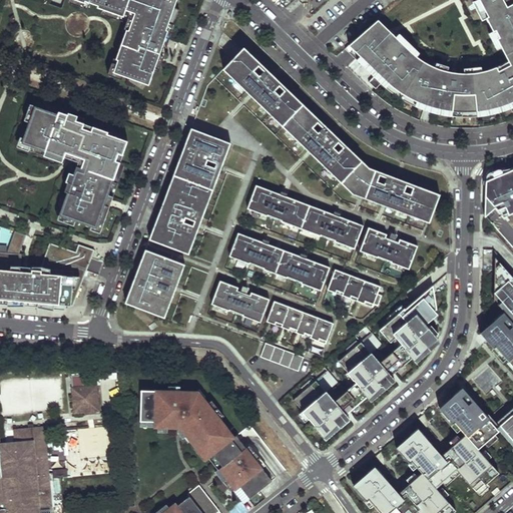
[(75,0),(85,3),(86,1),(98,6),(98,8),(124,17),(126,10),(135,13),(129,31),(127,30),(116,59),(118,60),(114,72),(149,85),(168,31),(166,30),(170,20),(166,19),(169,11),(172,12),(176,0),(75,0)]
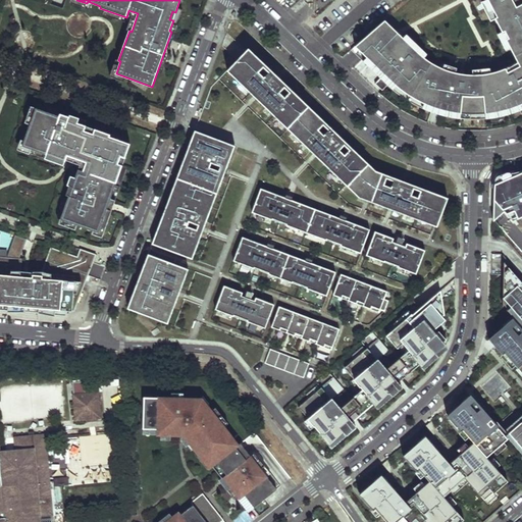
[(521,103),(521,0),(486,0),(519,61),(501,69),(462,74),(440,68),(419,54),(385,20),(353,50),(389,91),(433,113),(481,116),(521,103)]
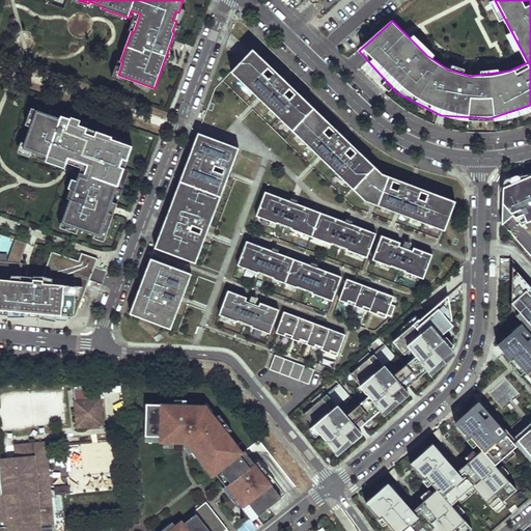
[(129,18),(135,20),(132,31),(134,32),(140,14),(131,10),(129,18)]
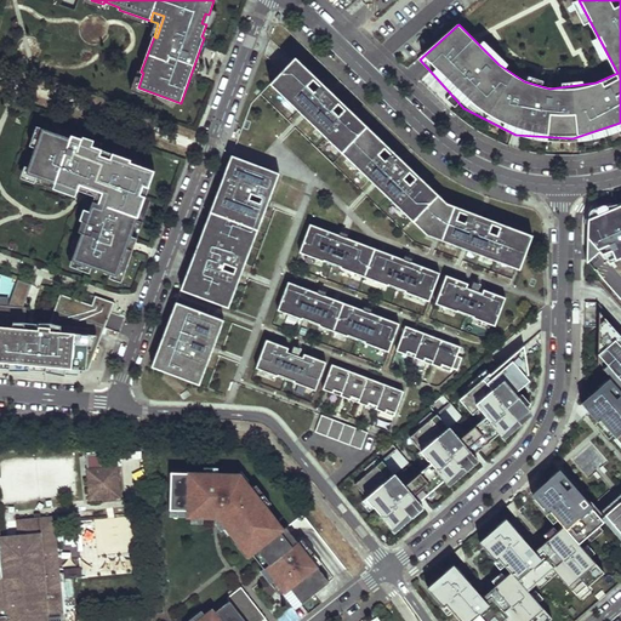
[(296,57),(271,84),(302,114),(322,93),(318,89),(312,95),(301,84),(312,73),(296,57)]
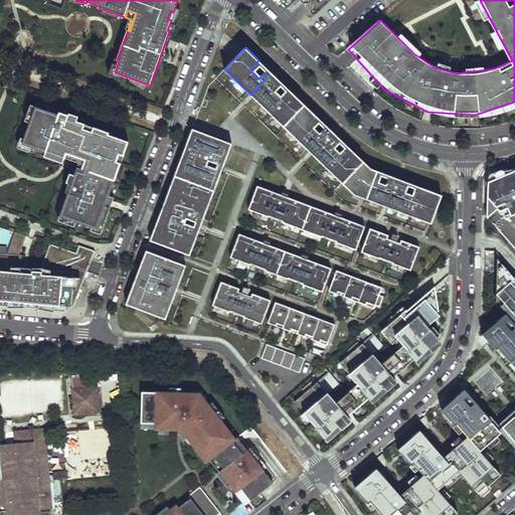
[(291,92),(259,60),(249,69),(259,78),(264,73),(267,77),(250,95),(262,106),(265,102),(256,95),(271,80),(279,89),(274,94),(283,101),(291,92)]
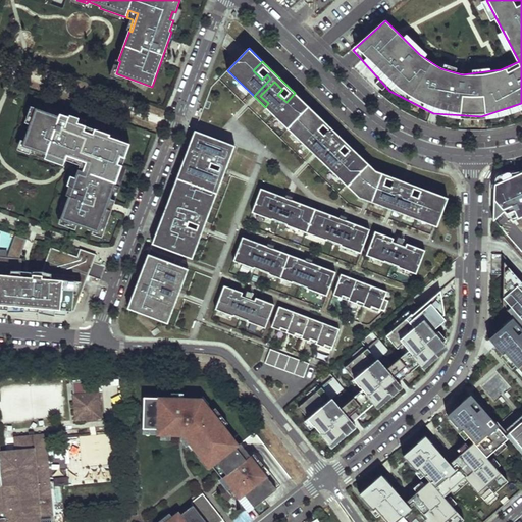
[(274,82),(260,96),(268,103),(265,107),(313,154),(330,136),(326,132),(322,137),(313,128),(322,119),(295,93),(286,102),(277,95),(282,90),(274,82)]
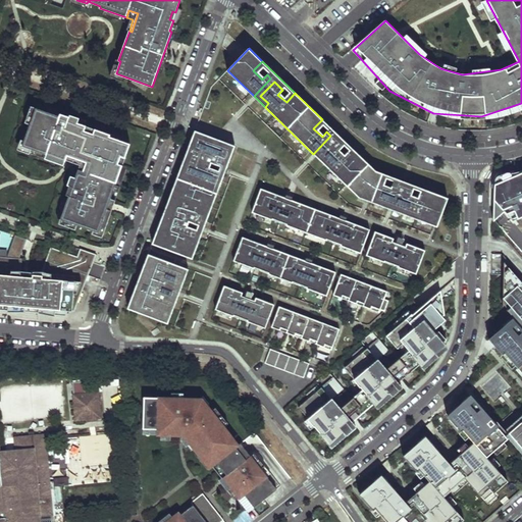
[(86,125),(36,108),(22,146),(56,158),(65,161),(65,160),(67,155),(82,160),(80,165),(60,219),(99,232),(122,165),(118,164),(121,156),(125,158),(129,144),(109,137),(110,135),(95,128),(93,134),(85,131),(86,125)]
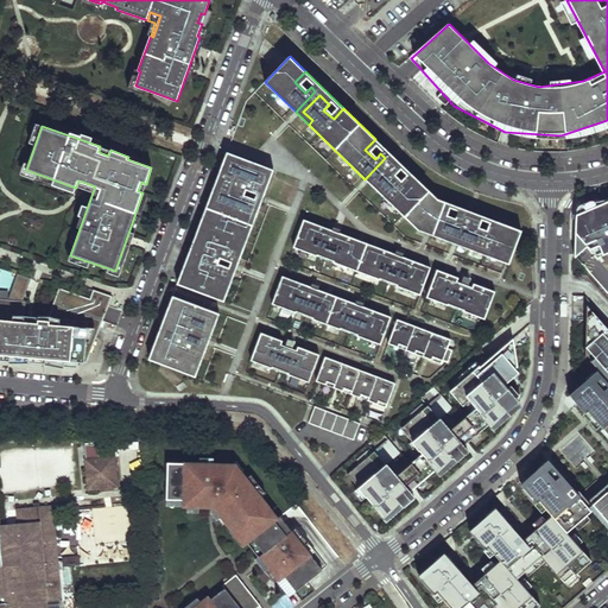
[(413,176),(375,139),(365,150),(375,159),(380,153),(385,158),(365,179),(379,192),(384,189),(373,178),(388,162),(394,166),(388,172),(403,187),(413,176)]
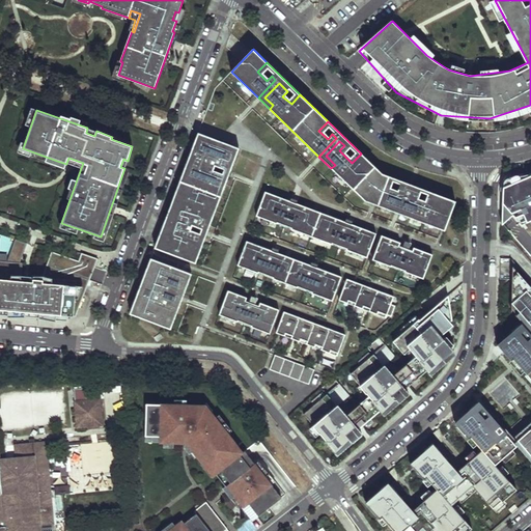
[(206,136),(198,133),(179,183),(194,188),(178,229),(182,230),(173,255),(190,261),(201,233),(196,231),(198,227),(202,229),(223,174),(218,173),(220,169),(225,170),(234,146),(224,142),(222,149),(204,142),(206,136)]
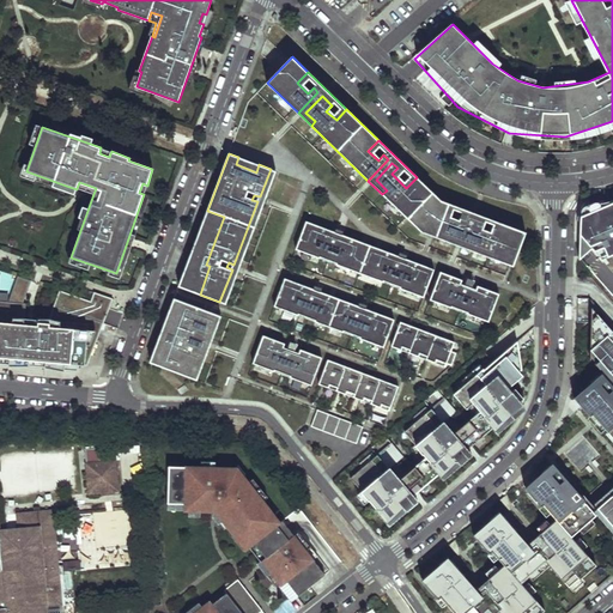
[(259,164),(238,157),(236,164),(256,173),(259,164)]
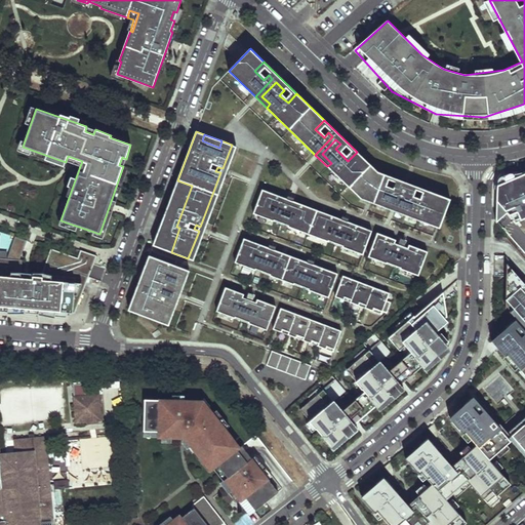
[(335,139),(322,154),(331,163),(327,166),(360,198),(391,209),(400,187),(395,185),(392,191),(380,186),(385,174),(377,171),(357,152),(348,161),(335,149),(340,144),(335,139)]
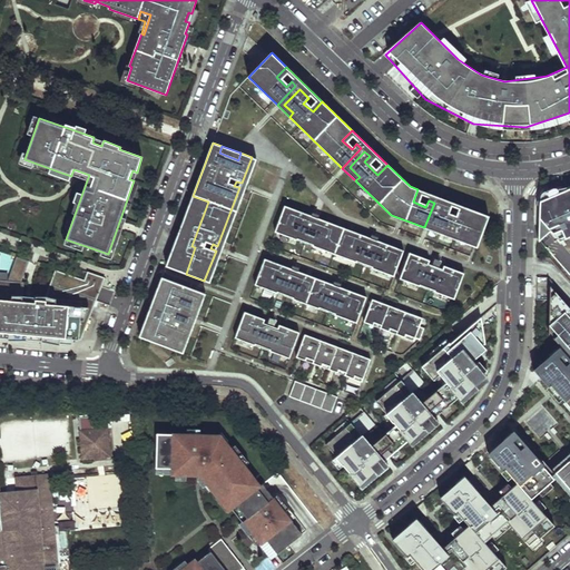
[(210,283),(257,159),(252,157),(242,183),(236,182),(234,186),(239,187),(217,246),(213,244),(210,248),(216,251),(204,281),(210,283)]
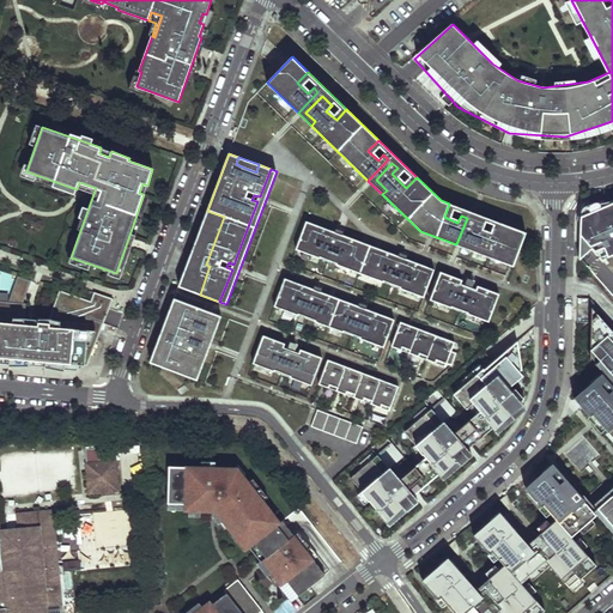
[(26,171),(24,176),(65,190),(66,186),(26,171)]
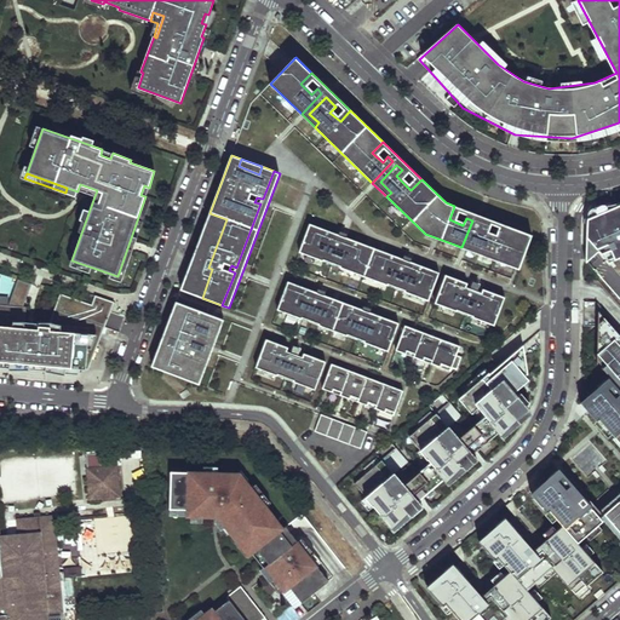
[(80,184),(78,190),(95,196),(97,190),(80,184)]
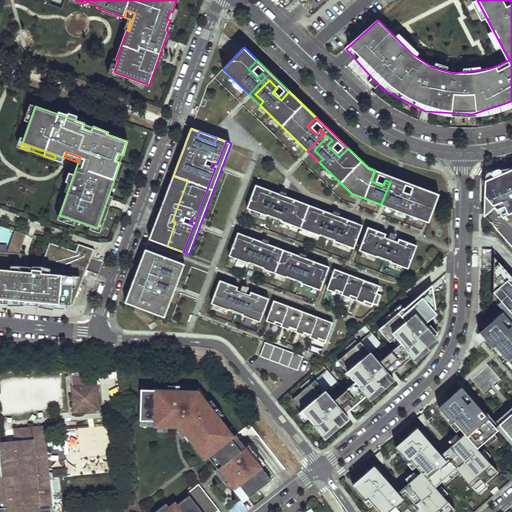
[(511,168),(485,180),(482,216),(492,207),(502,217),(511,212),(511,168)]
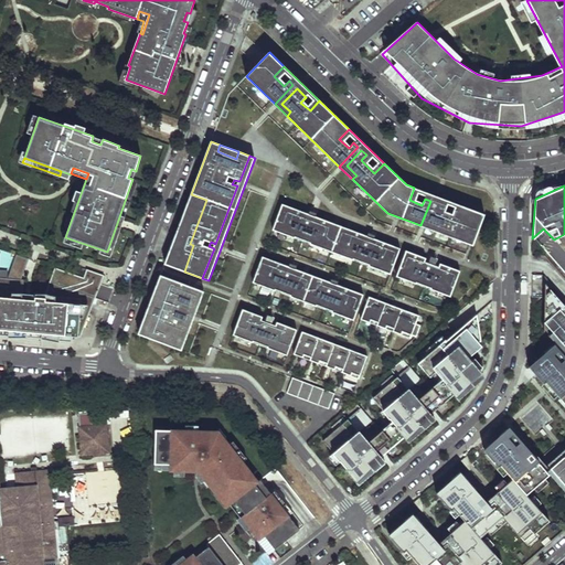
[(461,205),(414,188),(409,200),(422,205),(425,199),(430,201),(420,225),(436,232),(438,226),(427,222),(435,202),(447,206),(444,213),(456,219),(461,205)]
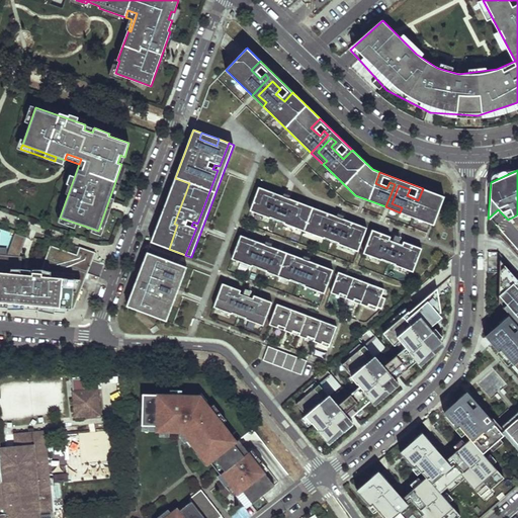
[(189,183),(175,178),(151,242),(169,249),(177,225),(174,224),(189,183)]
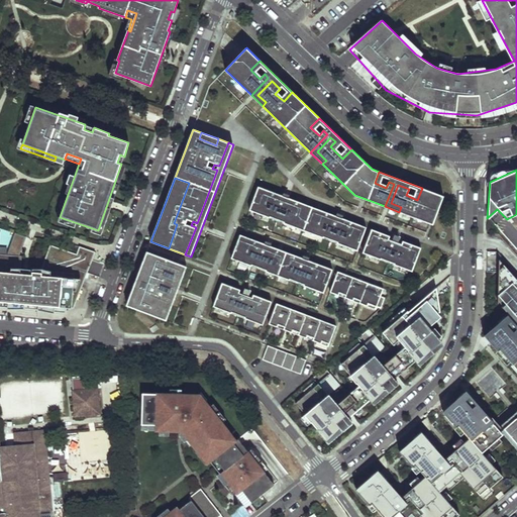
[(398,185),(391,203),(401,207),(399,212),(432,224),(443,196),(422,188),(417,200),(406,195),(409,189),(398,185)]
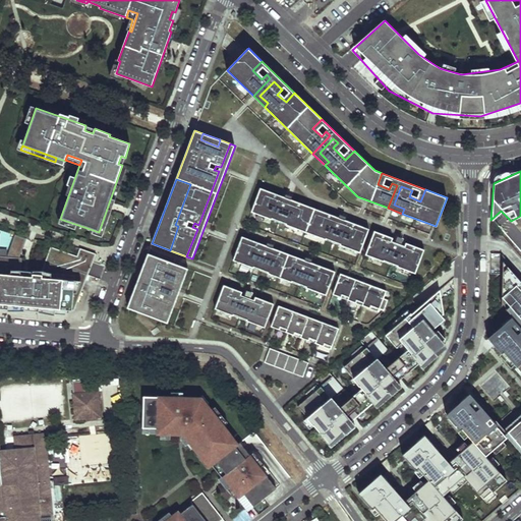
[(261,187),(251,212),(360,252),(369,229),(345,220),(341,231),(334,229),(339,218),(322,211),(319,221),(304,215),(307,206),(291,199),(286,211),(280,209),(285,197),(261,187)]
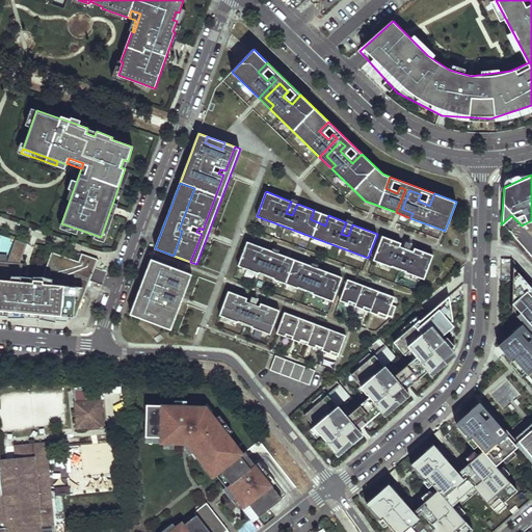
[(297,204),(291,202),(286,213),(292,215),(297,204)]
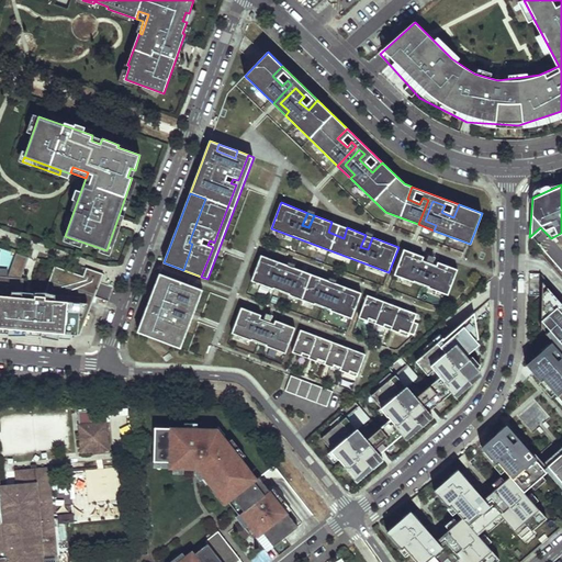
[(347,227),(332,222),(328,232),(344,238),(347,227)]
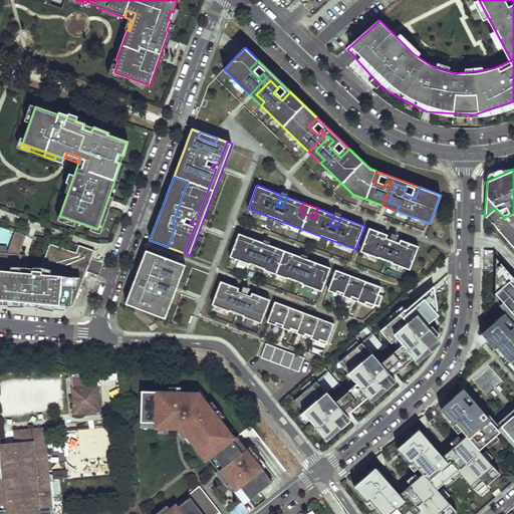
[(340,217),(334,215),(329,226),(336,228),(340,217)]
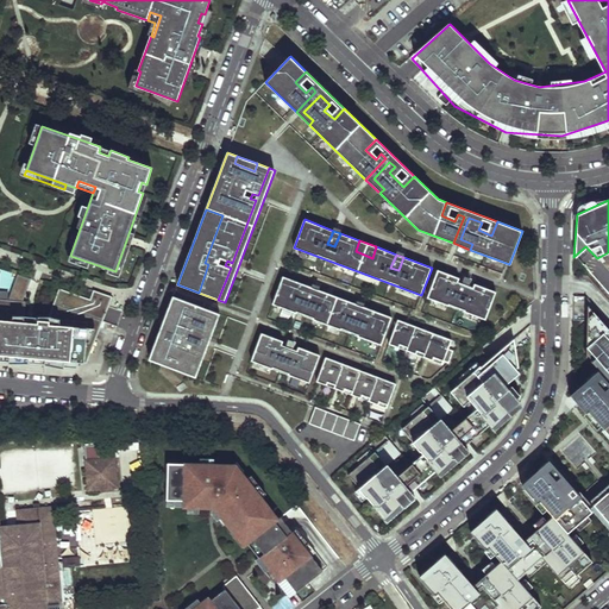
[(438,270),(427,297),(485,320),(496,292),(475,284),(469,297),(454,293),(456,287),(445,283),(449,274),(438,270)]
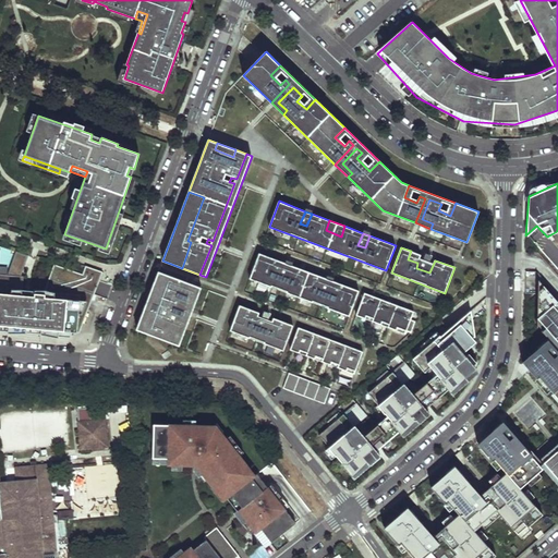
[(0,325),(81,332),(95,294),(50,279),(55,265),(99,281),(102,273),(85,266),(83,275),(55,264),(45,290),(35,289),(35,295),(22,294),(24,276),(21,275),(28,255),(16,251),(8,275),(0,274),(0,325)]
